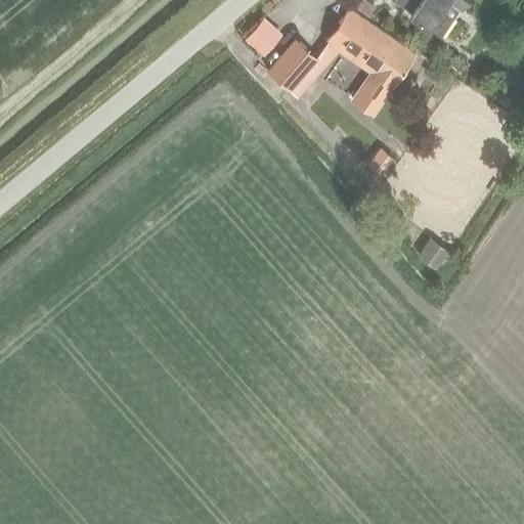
[(396,0),(415,12),(412,15),(443,36),(467,0),(396,0)]
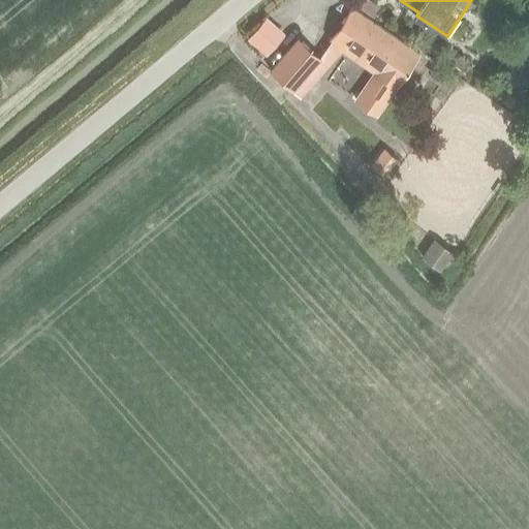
[(399,90),(422,57),(354,10),(332,43),(399,90)]
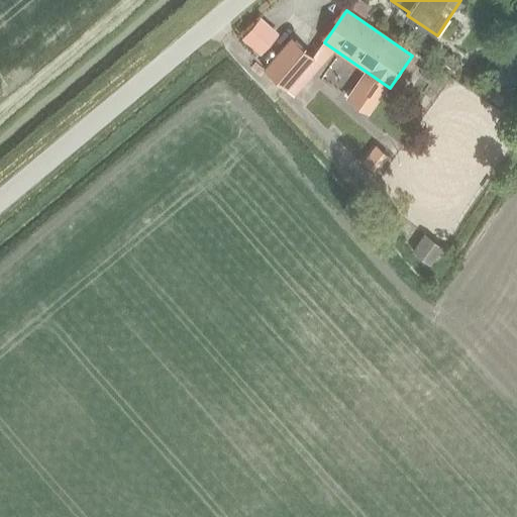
[(242,38),(260,54),(277,33),(260,18),(242,38)]
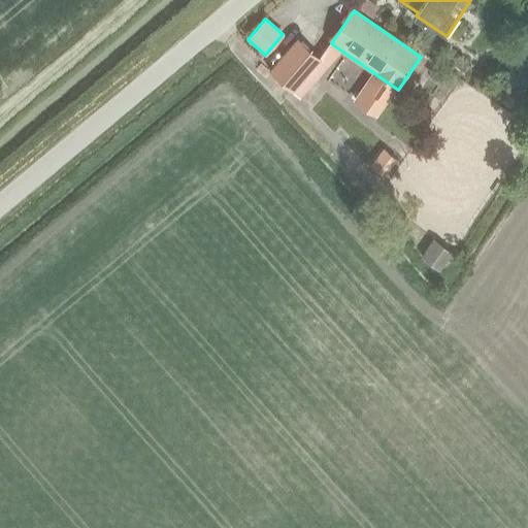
[(295,39),(268,70),(292,91),(319,60),(295,39)]
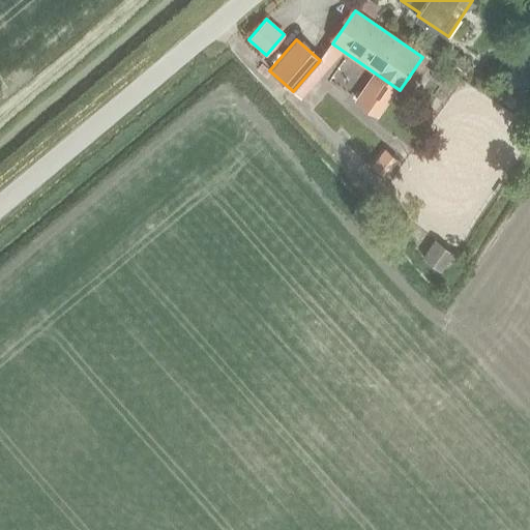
[(383,149),(371,165),(385,177),(398,160),(383,149)]
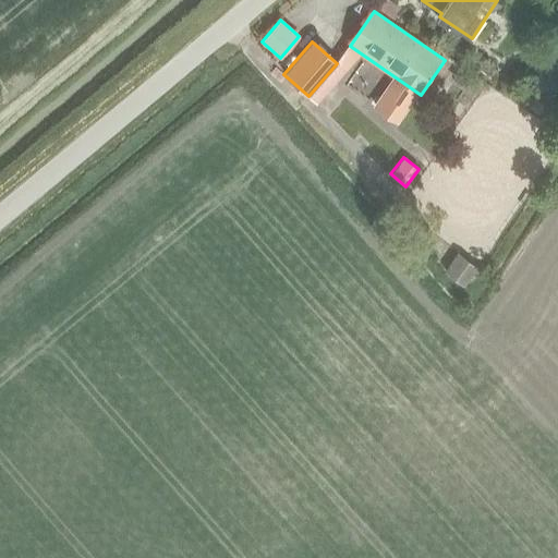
[(445,269),(465,283),(478,264),(458,250),(445,269)]
